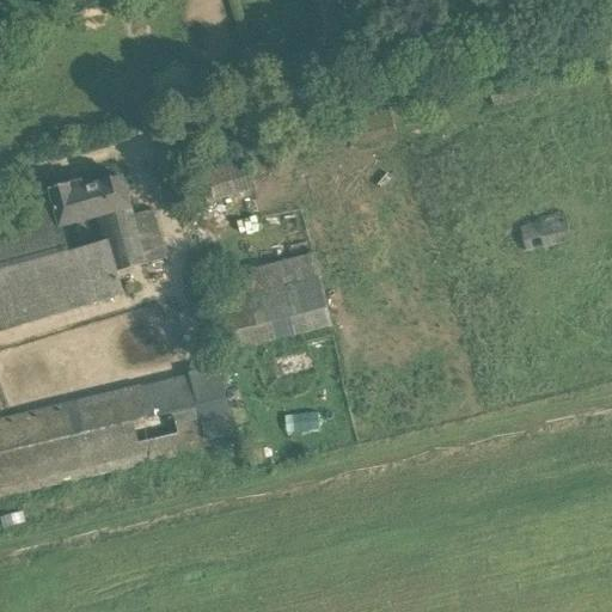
[(196,165),(207,203),(254,190),(243,152),(196,165)]
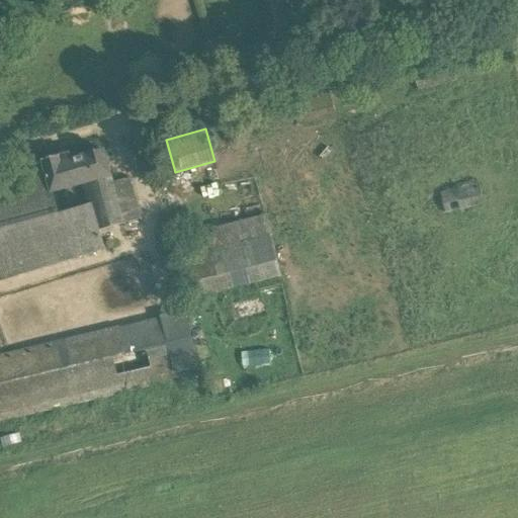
[(40,161),(42,165),(50,194),(112,178),(105,150),(72,158),(71,153),(40,161)]
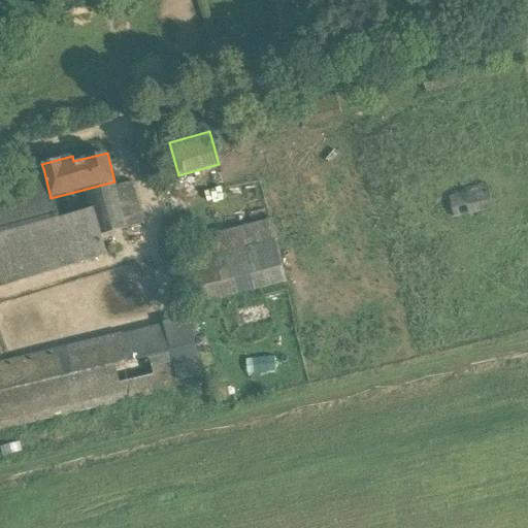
[(0,179),(0,287),(108,256),(102,235),(145,223),(134,182),(116,186),(114,182),(51,198),(43,168),(0,179)]
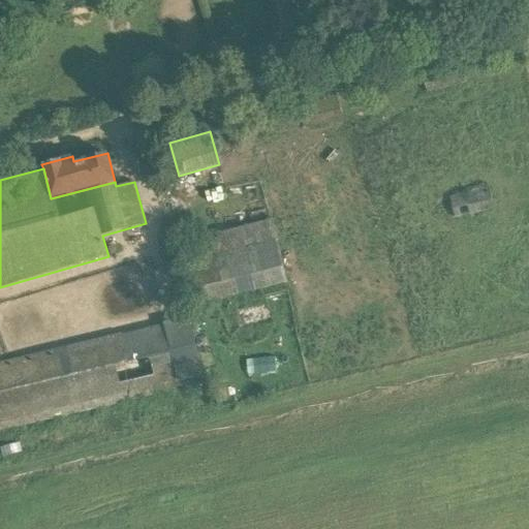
[(449,196),(454,220),(500,210),(497,187),(449,196)]
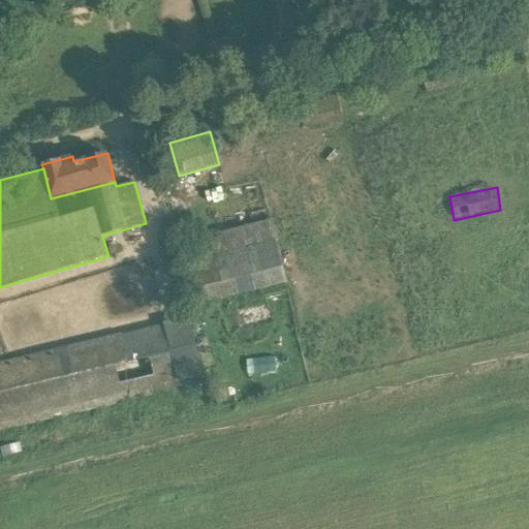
[(180,263),(190,307),(288,282),(277,240),(271,218),(198,238),(204,258),(180,263)]
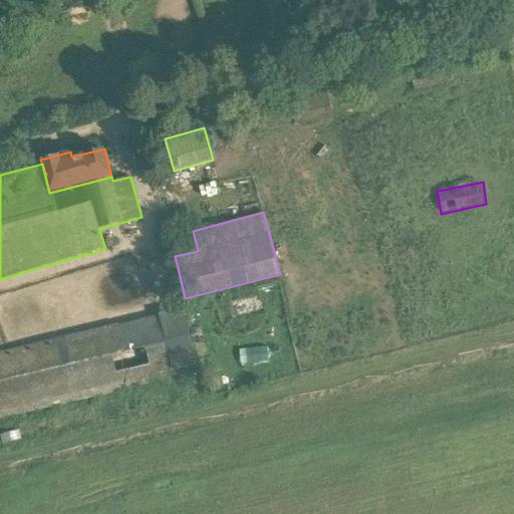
[(172,285),(171,286),(170,287),(170,288),(169,289),(169,290),(169,291),(169,292),(170,294),(171,295),(172,296),(174,296),(175,296),(177,296),(178,295),(179,294),(180,292),(180,291),(180,290),(179,288),(178,287),(177,286),(176,285),(175,285),(173,285),(172,285)]
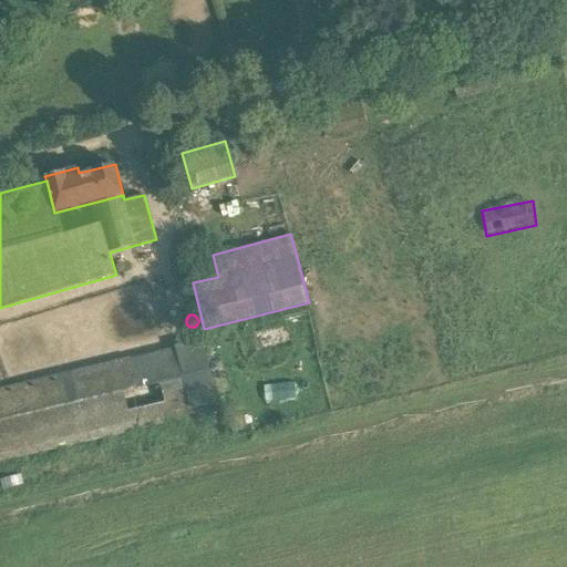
[(0,461),(104,437),(193,418),(176,347),(0,389),(0,461)]
